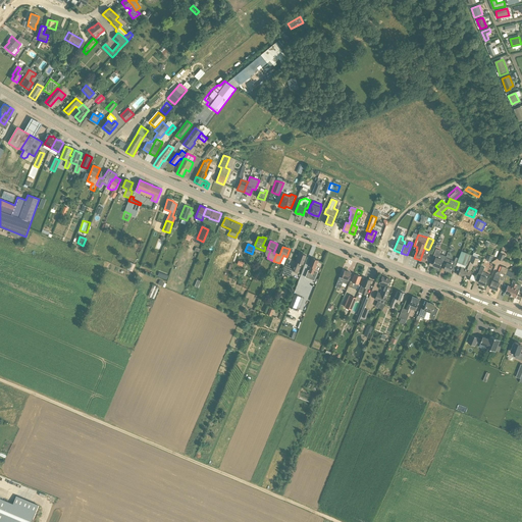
[(428,255),(425,253),(426,249),(424,248),(420,260),(425,262),(428,255)]
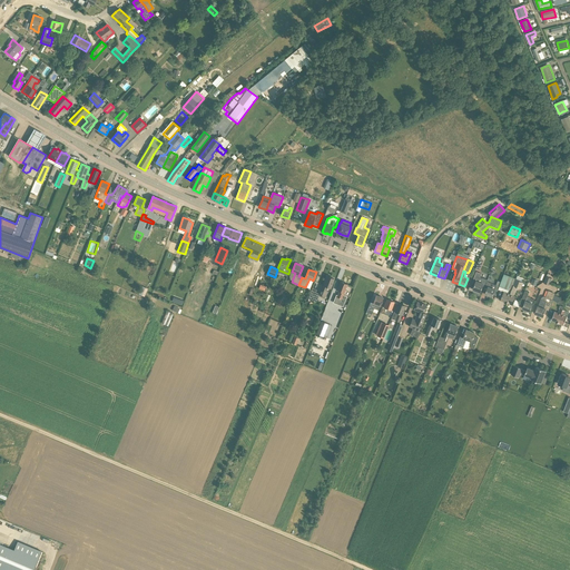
[(483,284),(478,282),(481,274),(477,272),(472,284),(474,285),(473,290),(481,293),(483,284)]
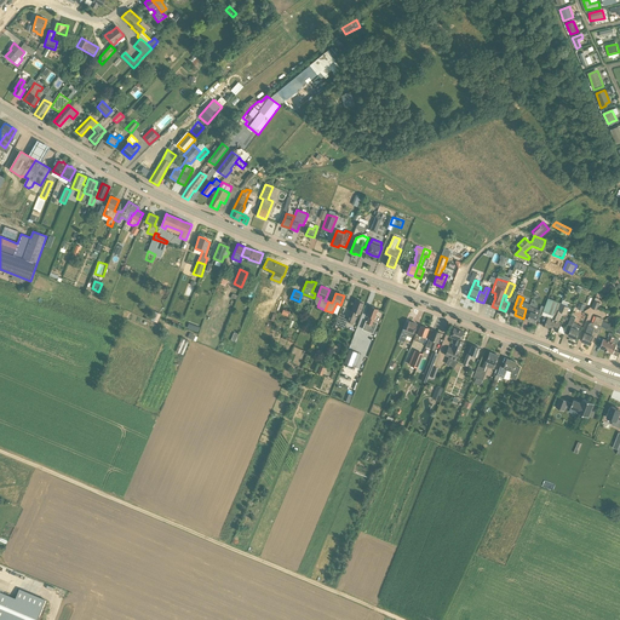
[(545,327),(551,329),(561,304),(549,299),(543,315),(549,317),(545,327)]
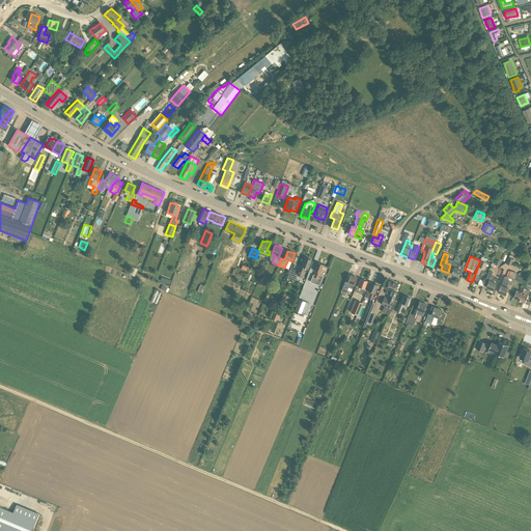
[(300,267),(297,274),(303,276),(305,272),(304,271),(305,268),(308,269),(311,260),(305,257),(301,267),(300,267)]
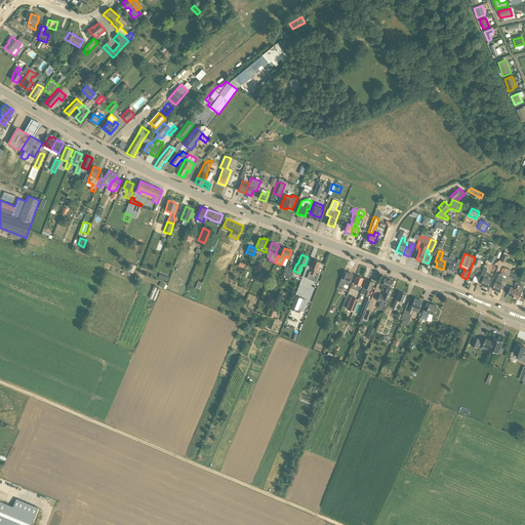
[(467,279),(473,281),(475,276),(476,273),(474,273),(477,265),(480,266),(482,260),(475,257),(467,279)]
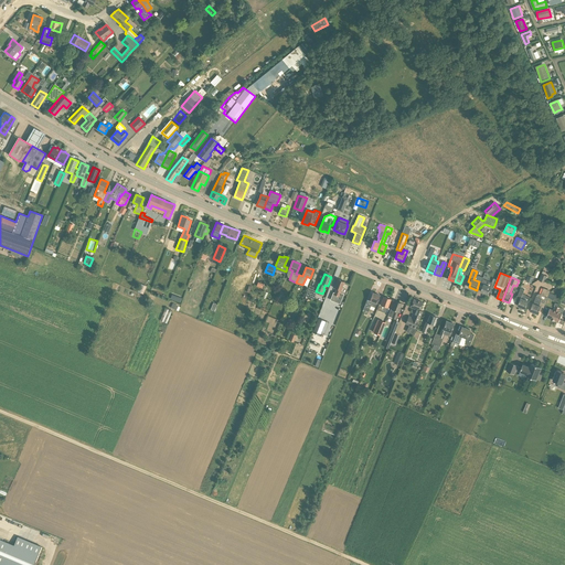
[(338,279),(336,284),(334,288),(337,289),(334,294),(333,292),(330,300),(340,305),(343,295),(340,294),(344,281),(338,279)]
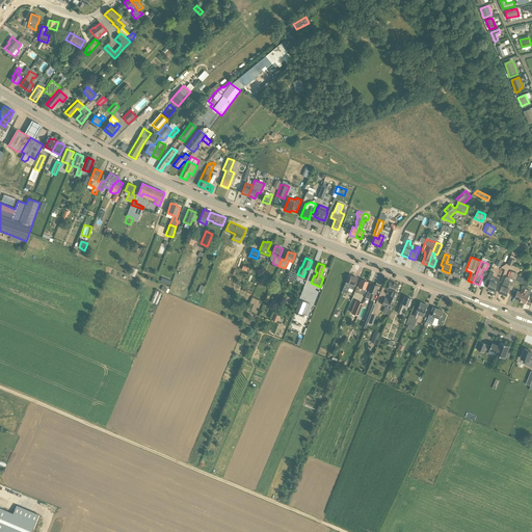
[(463,267),(454,263),(453,268),(455,269),(453,274),(459,277),(463,267)]
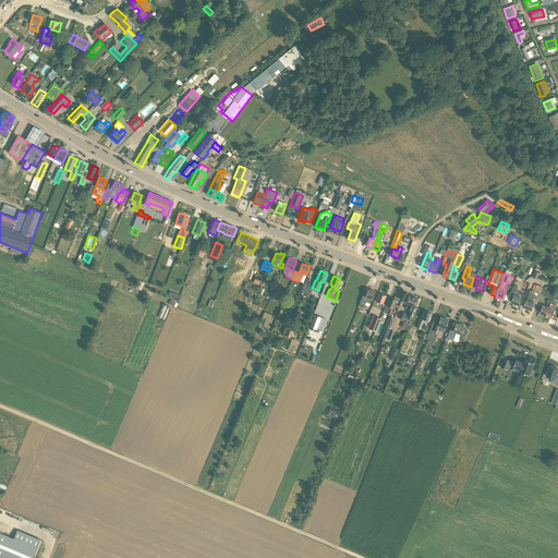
[(136,288),(142,290),(145,282),(140,280),(136,288)]
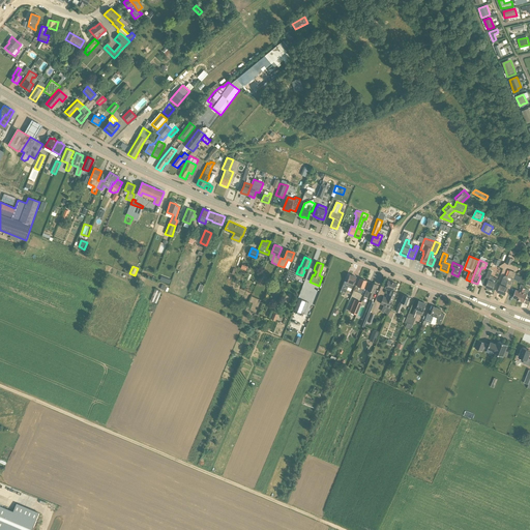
[(329,272),(325,283),(329,285),(330,281),(339,284),(343,271),(335,268),(333,272),(332,272),(332,273),(329,272)]
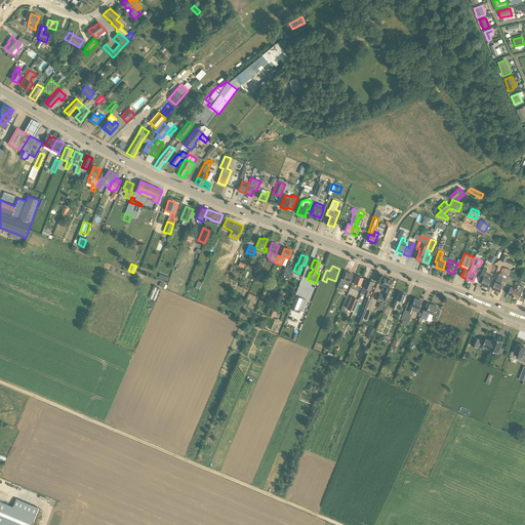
[(489,275),(486,274),(487,270),(484,268),(481,275),(484,276),(484,277),(481,284),(488,287),(491,280),(487,279),(489,275)]
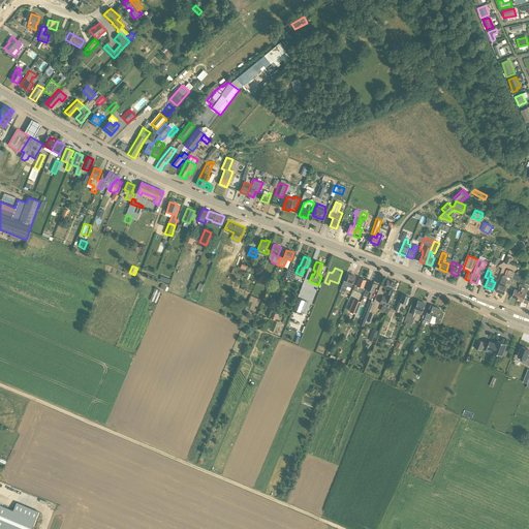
[(355,277),(348,274),(345,284),(342,283),(340,290),(345,292),(347,286),(351,287),(355,277)]
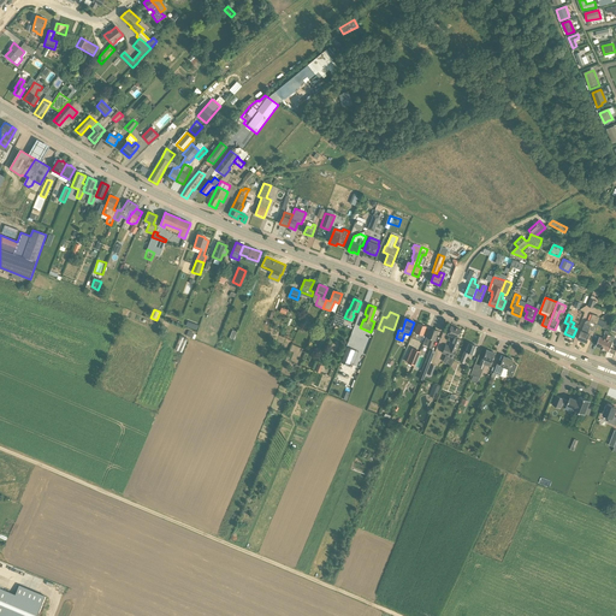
[(596,327),(597,324),(590,321),(588,321),(588,320),(587,321),(586,321),(586,323),(585,324),(582,331),(581,331),(578,339),(587,343),(590,335),(593,336),(596,327)]
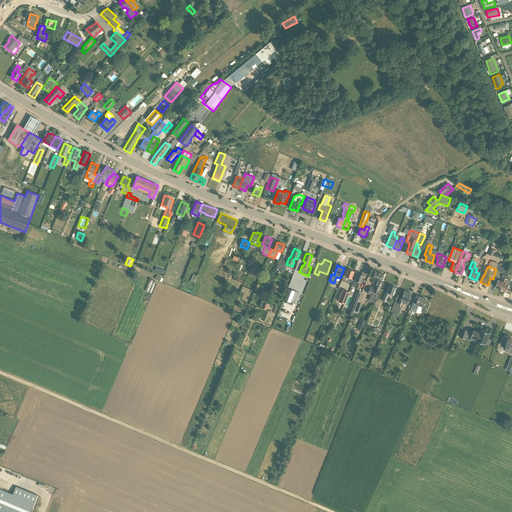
[(348,269),(346,274),(345,276),(343,276),(341,281),(347,283),(348,281),(350,282),(351,278),(354,271),(348,269)]
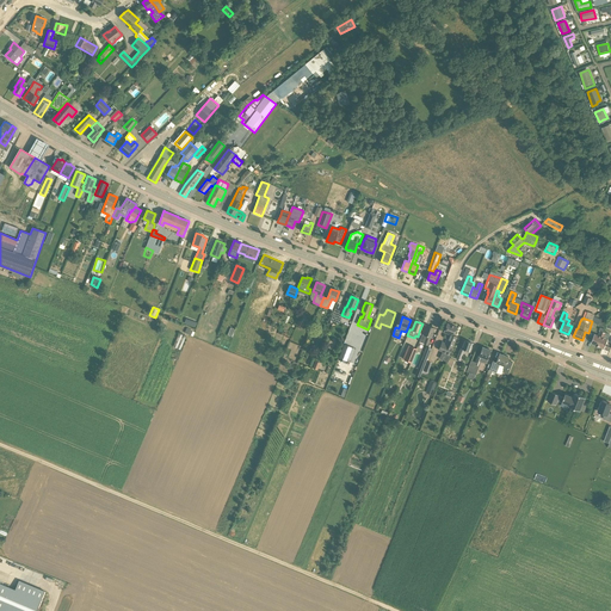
[(454,335),(455,333),(457,327),(454,326),(448,323),(445,329),(444,332),(448,333),(444,343),(442,341),(438,350),(450,355),(457,337),(454,335)]
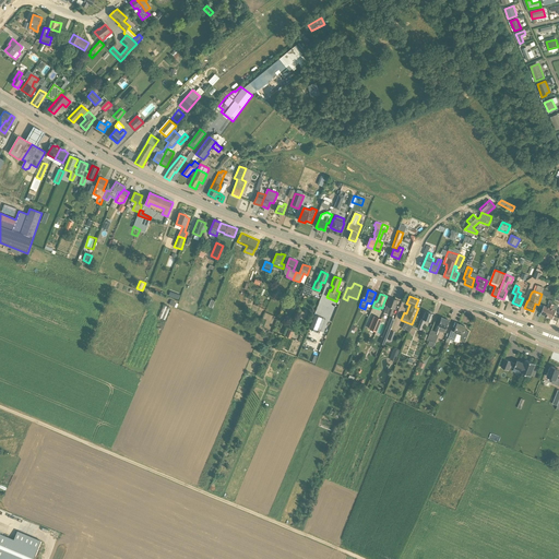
[(390,298),(389,302),(388,306),(387,306),(383,312),(391,316),(394,309),(396,305),(395,305),(397,300),(390,298)]
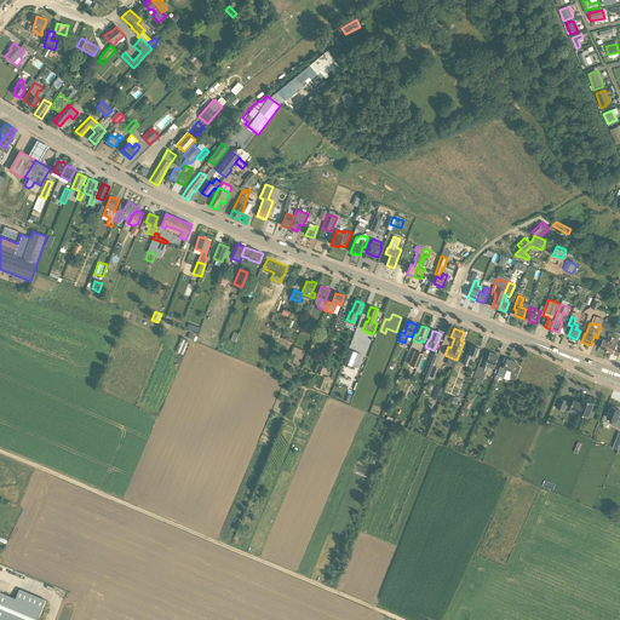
[(607,351),(612,337),(613,334),(609,332),(608,336),(609,336),(608,340),(603,339),(600,348),(607,351)]
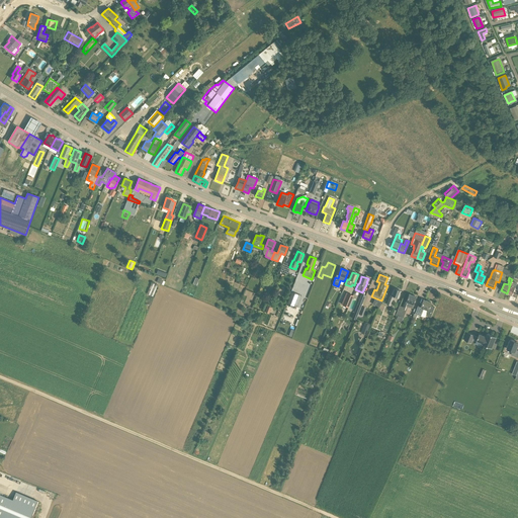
[(511,281),(507,293),(513,295),(515,287),(517,283),(514,282),(511,281)]
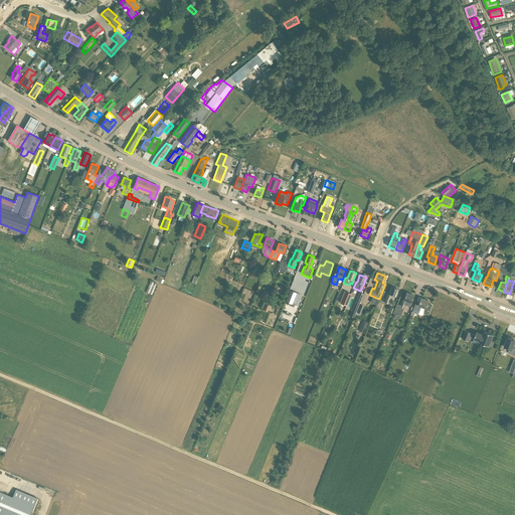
[(147,292),(152,294),(157,283),(151,281),(147,292)]
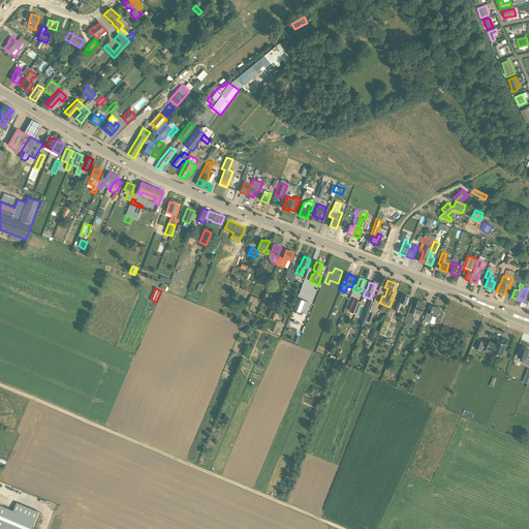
[(406,305),(407,302),(409,297),(408,297),(406,296),(405,296),(402,294),(401,299),(400,298),(395,311),(399,312),(402,303),(406,305)]
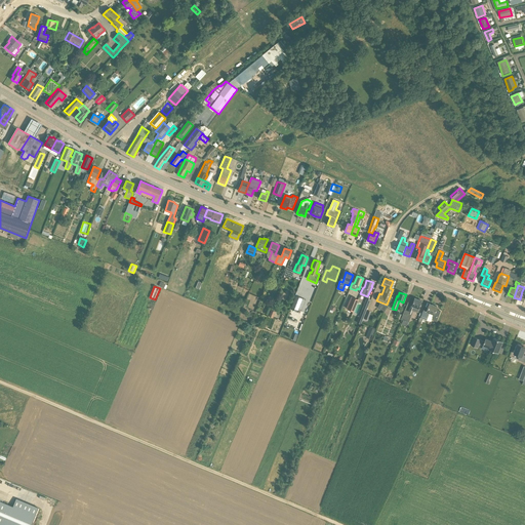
[(295,296),(291,308),(300,312),(306,299),(295,296)]
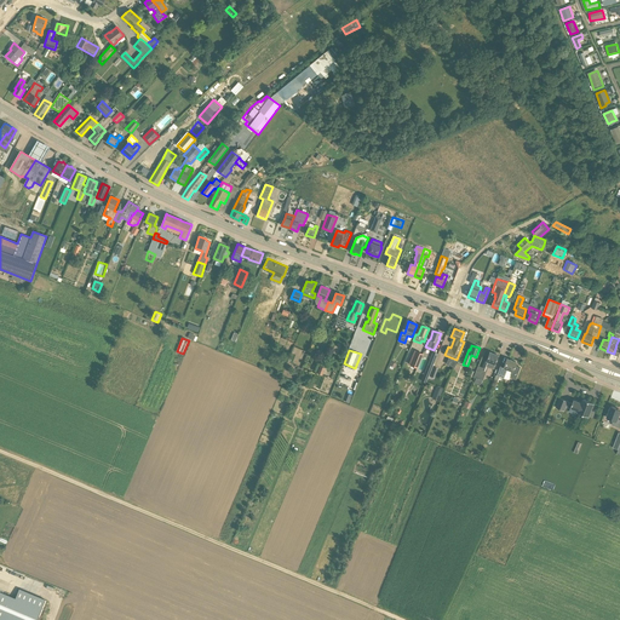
[(422,352),(414,350),(409,365),(417,367),(422,352)]
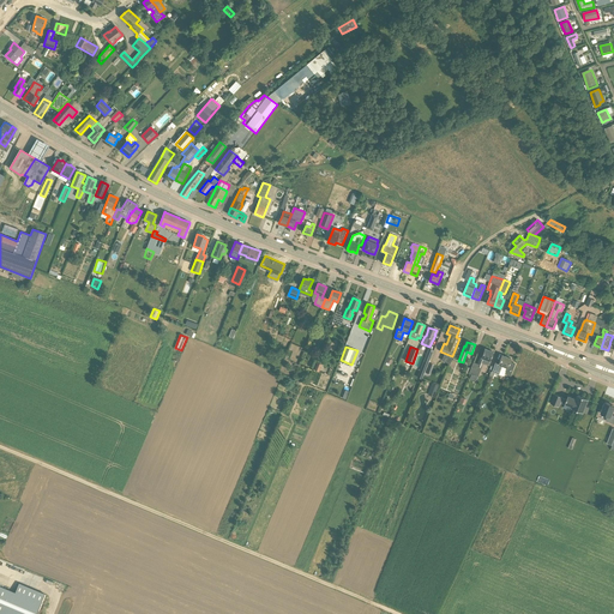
[(491,362),(489,361),(493,351),(492,350),(491,350),(489,350),(485,349),(481,357),(480,357),(476,368),(473,367),(471,369),(477,372),(480,367),(481,368),(482,365),(488,367),(491,362)]
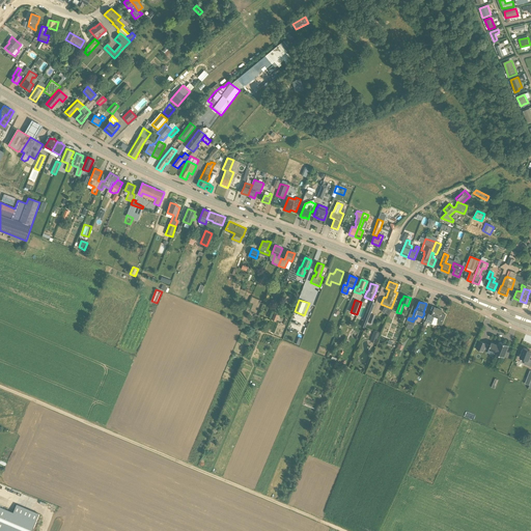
[(434,316),(439,318),(442,310),(435,307),(430,315),(428,314),(425,322),(423,327),(425,328),(427,323),(431,324),(434,316)]
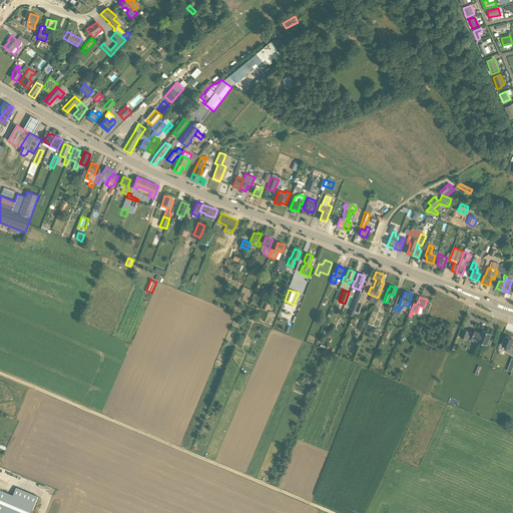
[(367,322),(362,320),(358,330),(363,332),(367,322)]
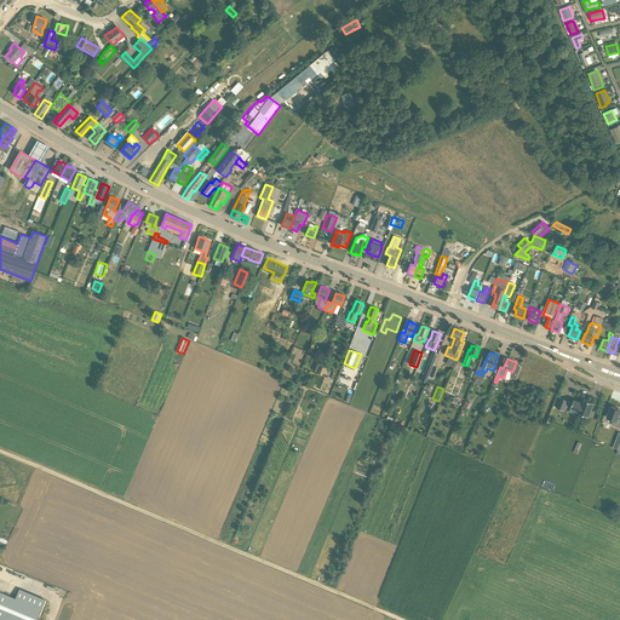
[(595,403),(584,399),(581,403),(574,400),(573,403),(568,402),(568,401),(560,397),(556,407),(564,411),(567,406),(572,407),(570,408),(579,411),(578,412),(589,417),(589,415),(593,417),(595,412),(591,411),(595,403)]
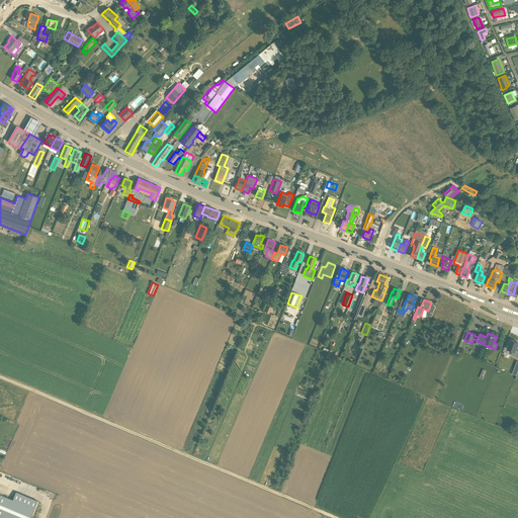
[(516,341),(511,339),(507,349),(513,351),(511,355),(517,357),(517,350),(516,350),(517,345),(517,342),(516,342),(516,341)]
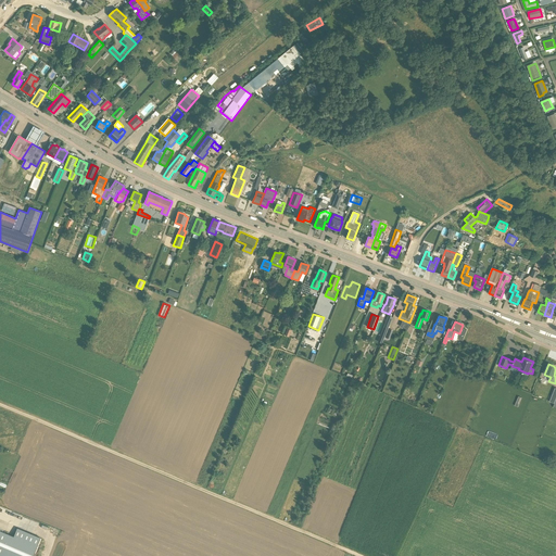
[(13,536),(0,530),(0,554),(3,555),(32,555),(40,539),(16,529),(13,536)]
